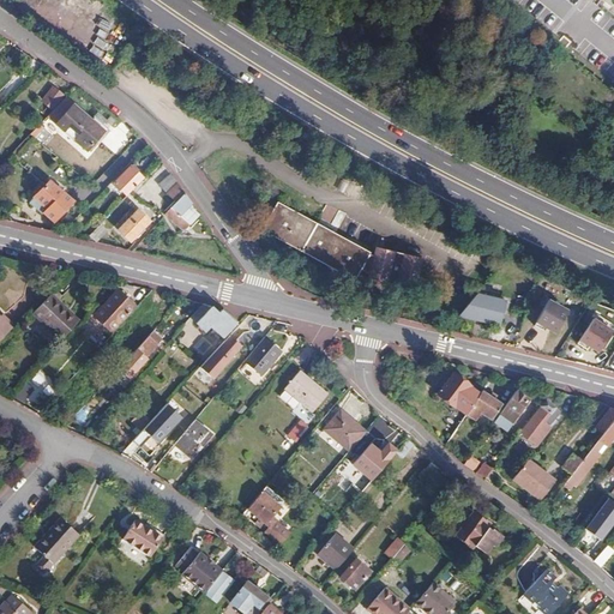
[(85,0),(76,0),(73,5),(86,12),(91,4),(85,0)]
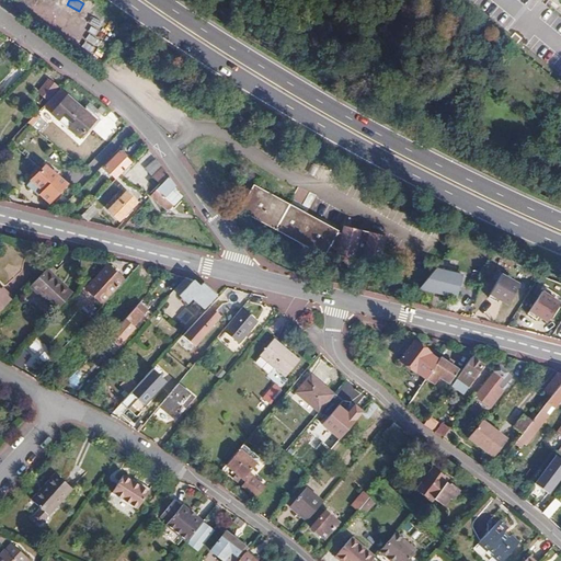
[(90,7),(81,19),(93,26),(101,14),(90,7)]
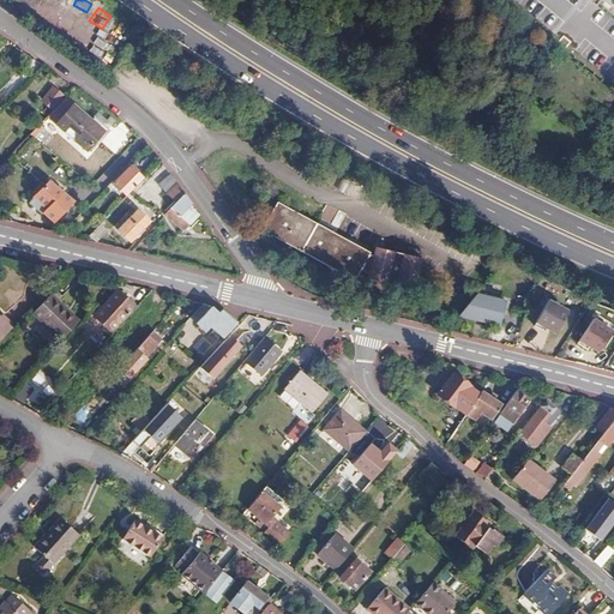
[(107,59),(112,40),(104,37),(101,48),(90,44),(88,53),(107,59)]
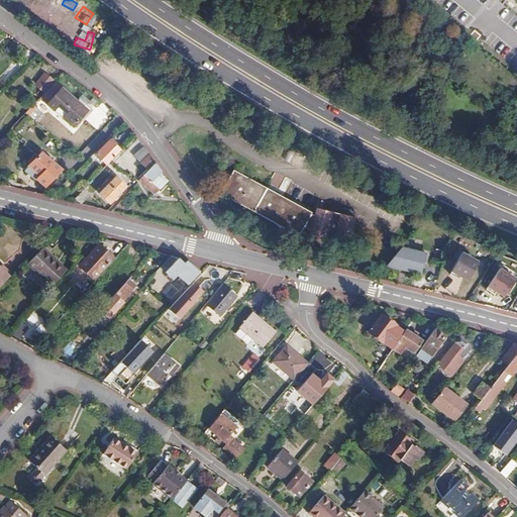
[(52,80),(43,73),(33,85),(42,92),(52,80)]
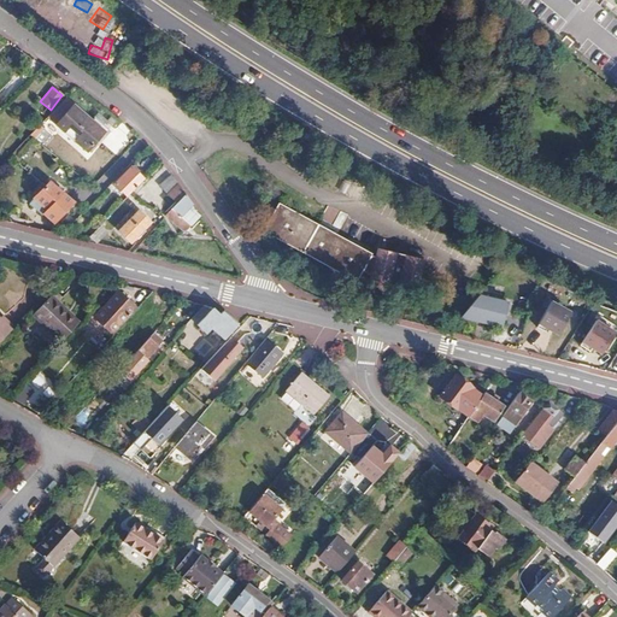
[(65,98),(47,116),(84,152),(101,135),(75,107),(72,105),(65,98)]
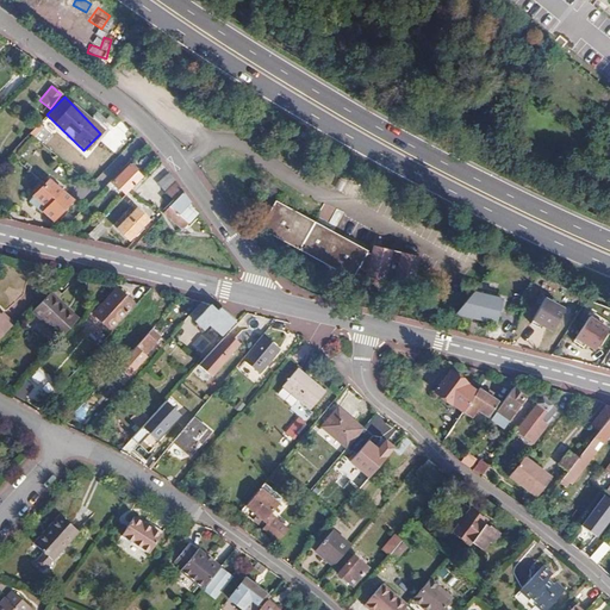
[(141,178),(129,166),(113,182),(125,194),(128,192),(141,178)]
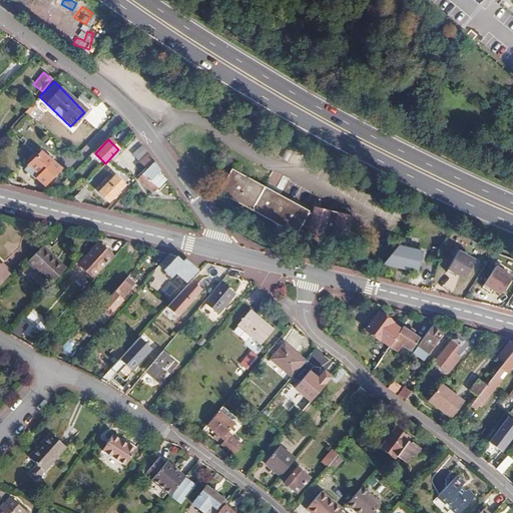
[(146,169),(138,178),(145,186),(153,194),(165,178),(157,171),(159,169),(142,146),(132,153),(137,159),(146,167),(146,169)]
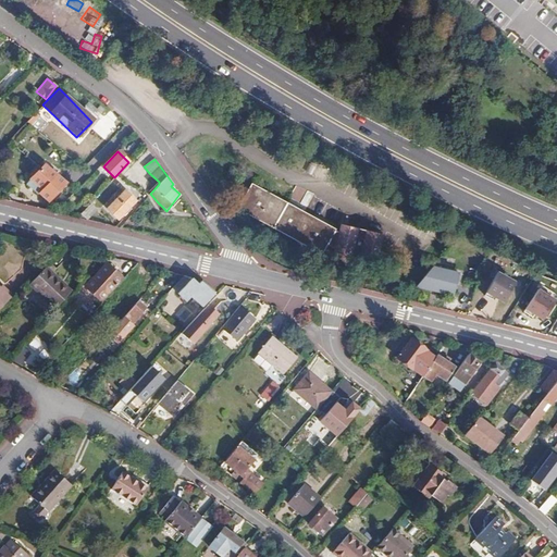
[(45,162),(29,177),(41,188),(37,192),(47,200),(64,182),(45,162)]
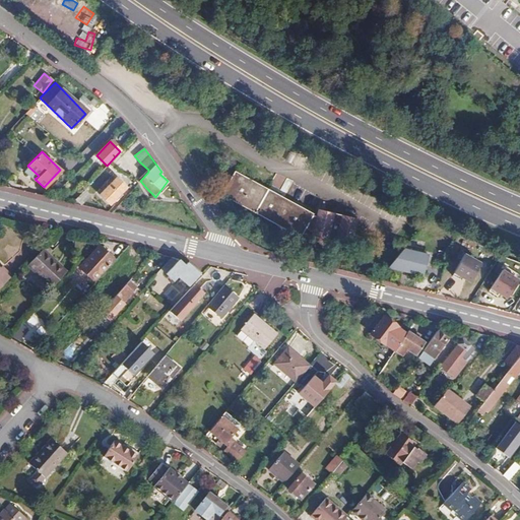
[(27,166),(24,169),(35,179),(39,176),(27,166)]
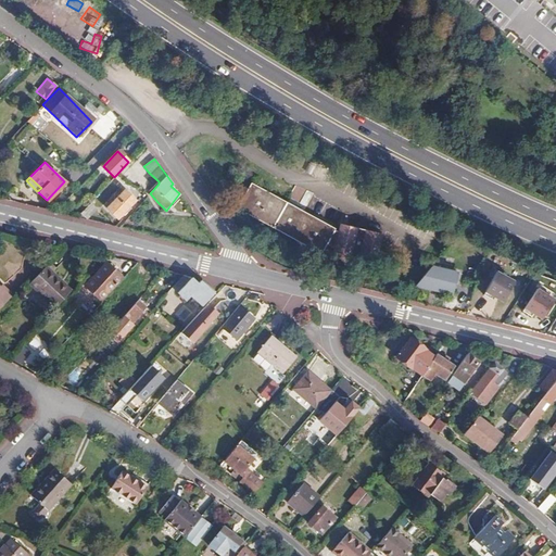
[(248,182),(234,209),(319,253),(332,227),(248,182)]
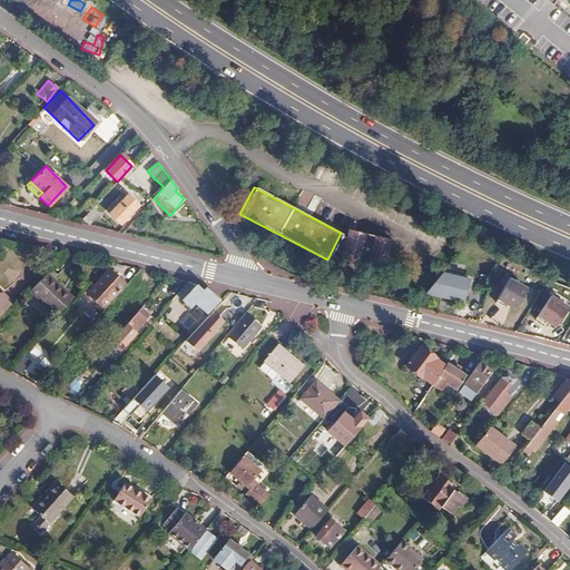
[(138,207),(127,196),(109,214),(119,225),(138,207)]
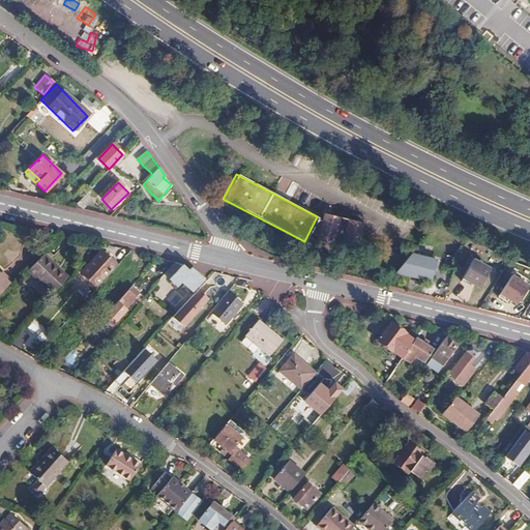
[(82,208),(90,199),(86,195),(77,203),(82,208)]
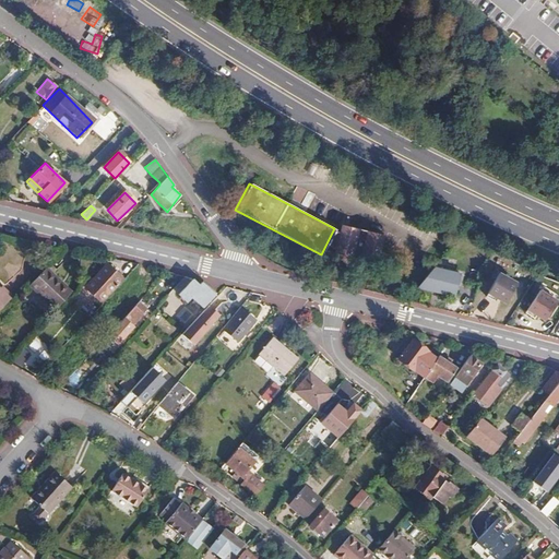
[(373,240),(349,224),(334,246),(358,262),(373,240)]
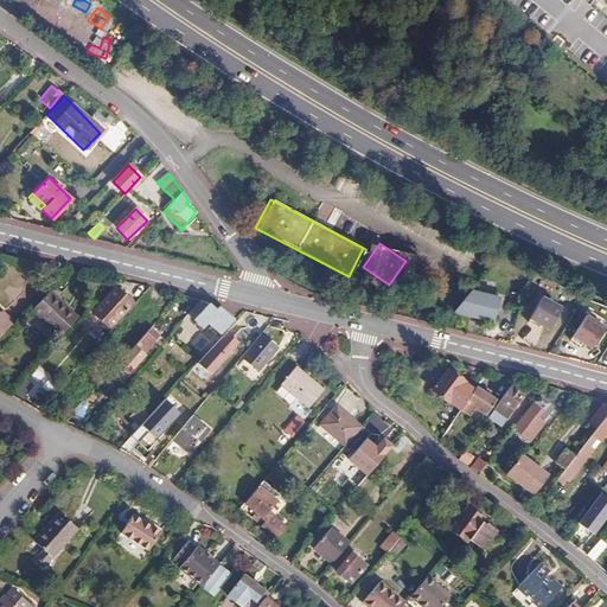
[(132,304),(115,288),(93,312),(109,327),(132,304)]
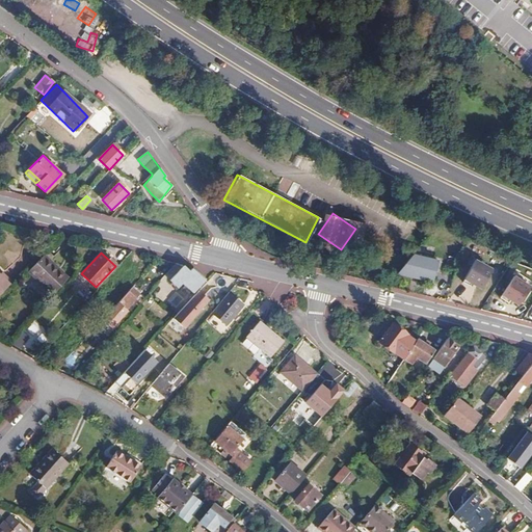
[(44,254),(28,269),(53,293),(68,277),(44,254)]
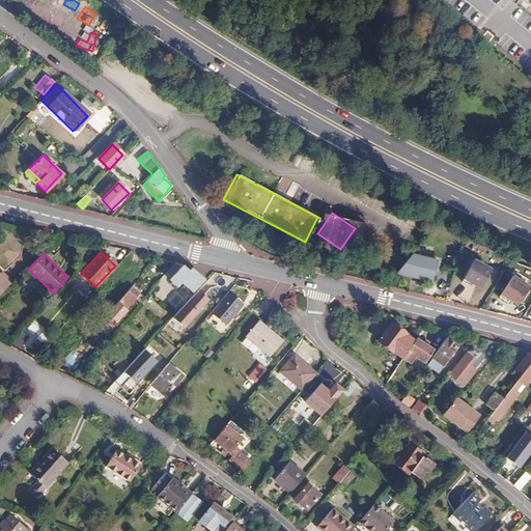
[(439,263),(413,256),(399,274),(414,277),(414,274),(418,275),(418,278),(434,283),(439,263)]
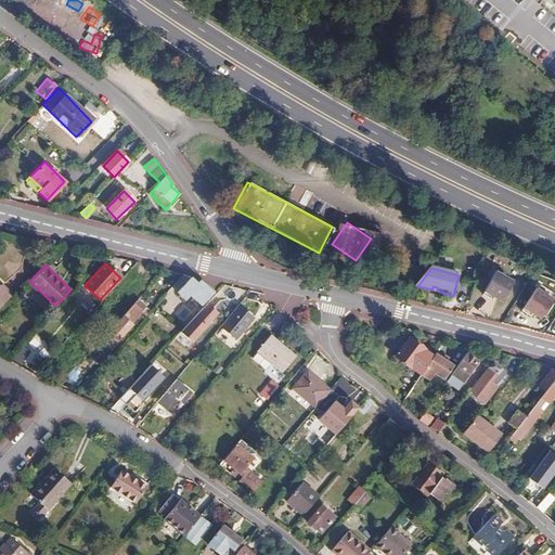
[(512,280),(500,272),(487,294),(499,300),(512,280)]
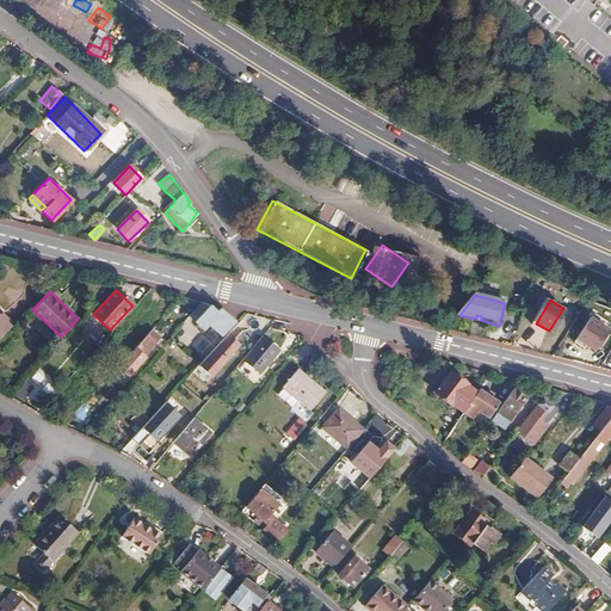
[(217,312),(210,306),(195,322),(204,331),(209,326),(221,337),(235,321),(221,308),(217,312)]
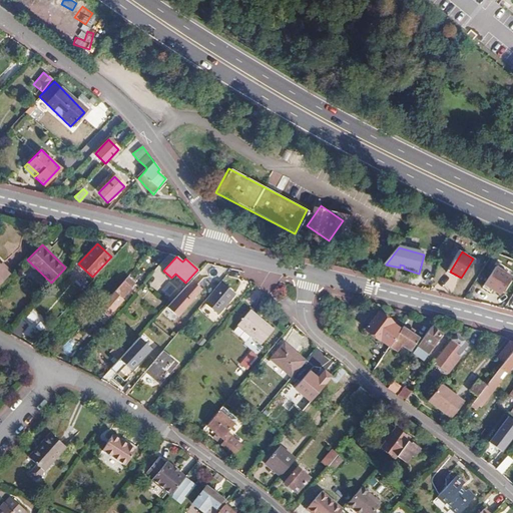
[(0,282),(14,268),(4,259),(2,262),(0,260),(0,282)]
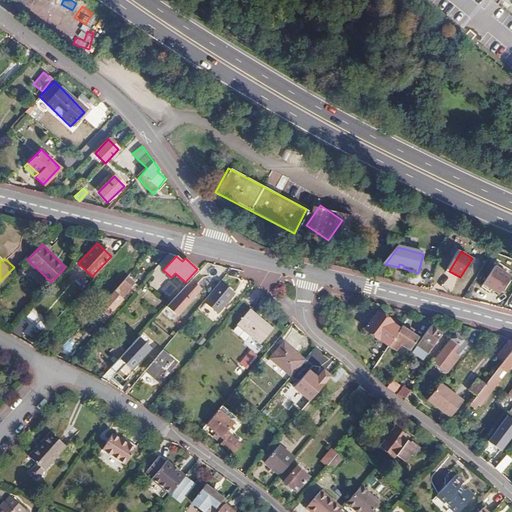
[(478,284),(498,295),(510,275),(490,263),(478,284)]
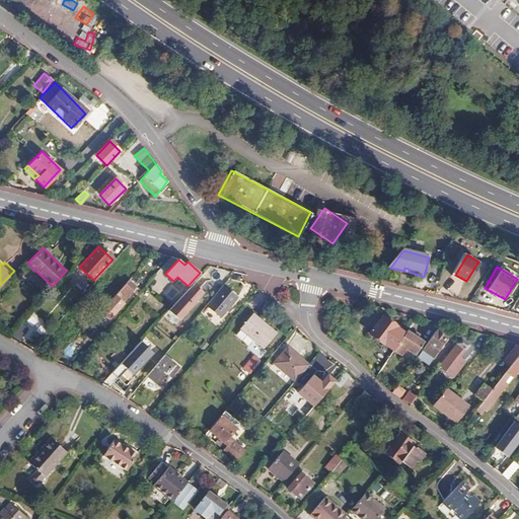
[(136,287),(128,280),(115,294),(118,296),(107,306),(114,312),(123,302),(123,301),(136,287)]
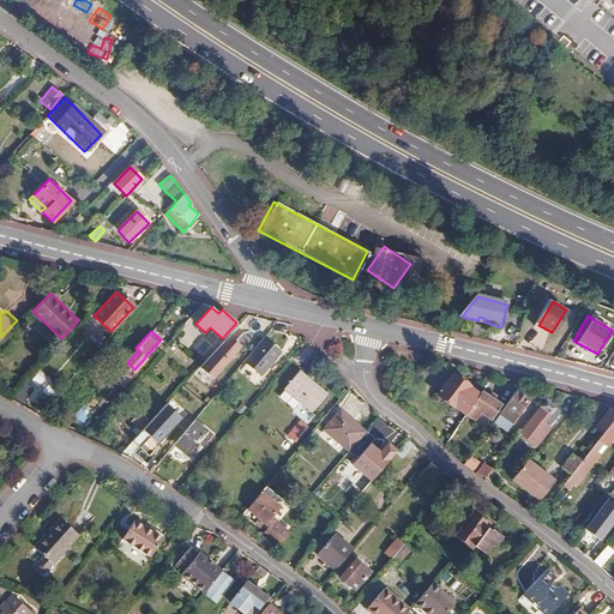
[(280,353),(263,337),(242,361),(260,375),(280,353)]
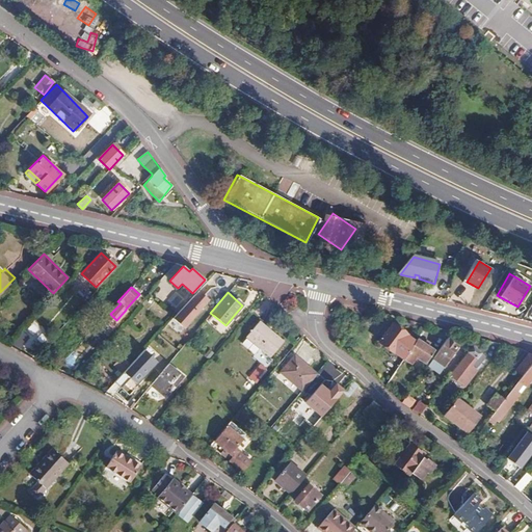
[(260,318),(246,331),(268,354),(283,341),(260,318)]
